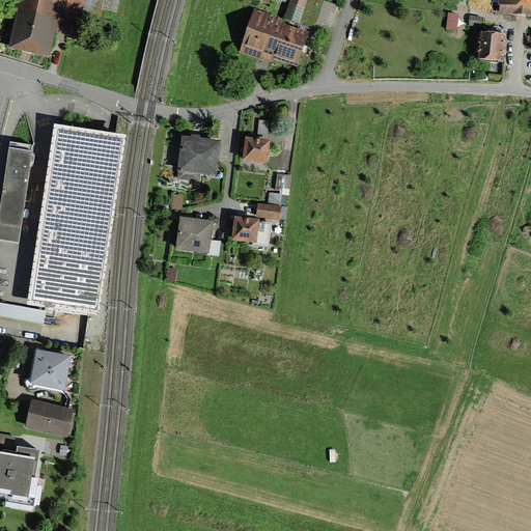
[(17,0),(8,46),(48,54),(56,12),(80,17),(83,0),(17,0)]
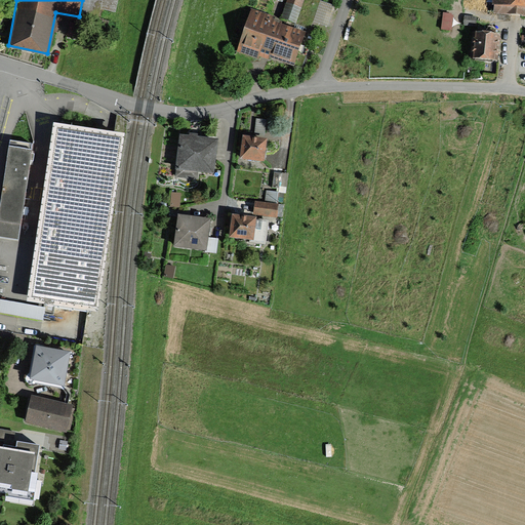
[(303,0),(288,0),(282,18),(296,23),(303,0)]
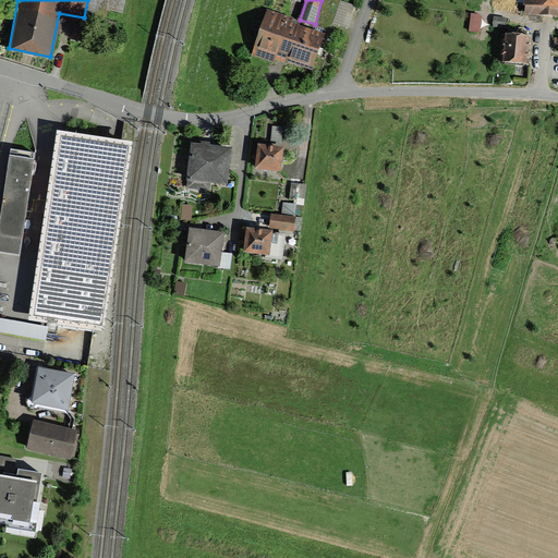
[(557,0),(525,0),(525,13),(557,15),(557,0)]
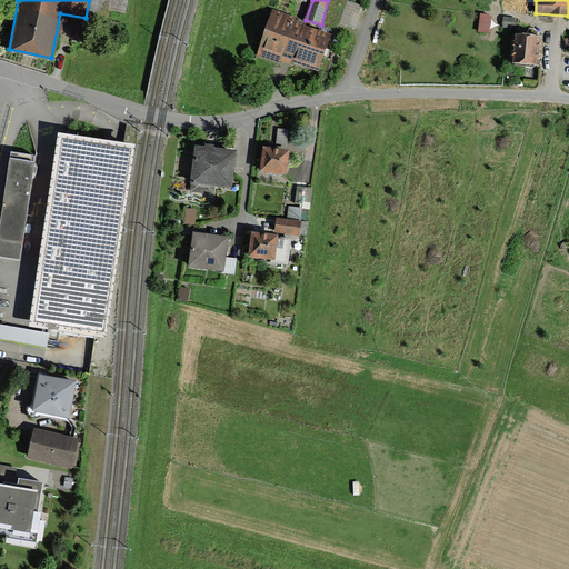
[(258,56),(278,63),(279,60),(290,63),(291,61),(318,71),(331,35),(303,25),(305,22),(273,11),(258,56)]
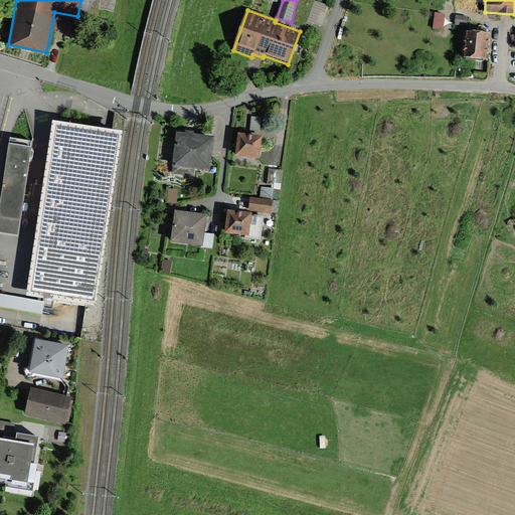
[(445,13),(435,13),(433,28),(443,29),(445,13)]
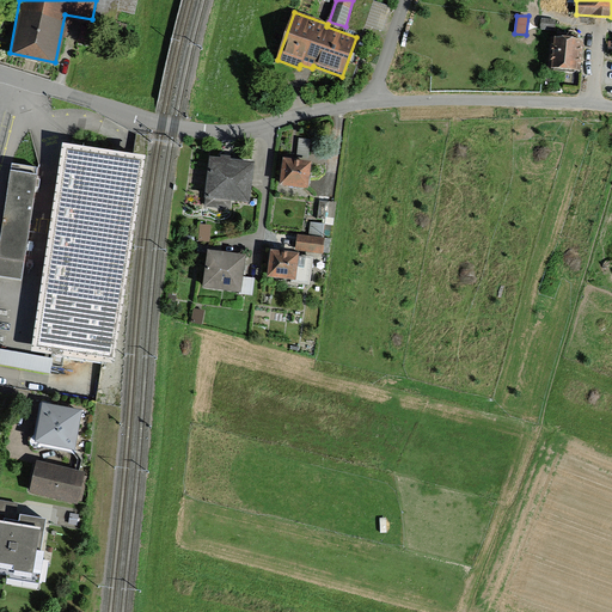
[(93,32),(81,30),(79,41),(91,43),(93,32)]
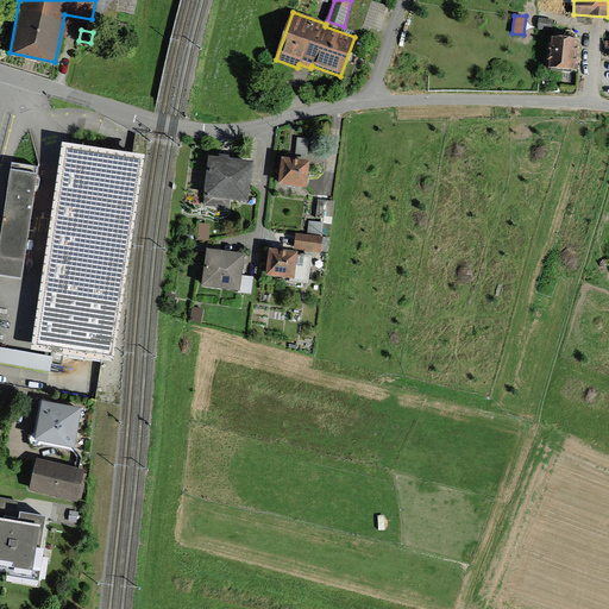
[(547,68),(577,71),(582,38),(552,35),(547,68)]
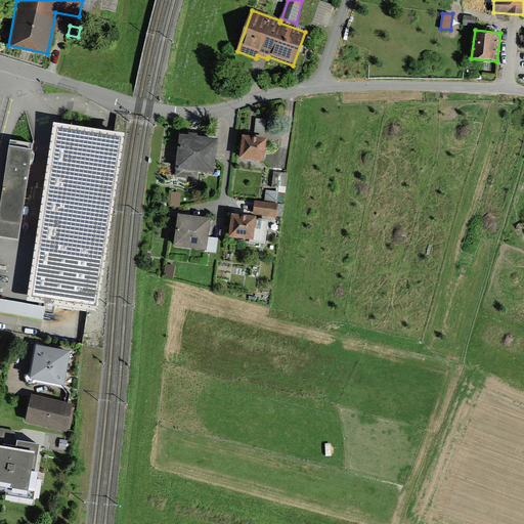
[(264,120),(256,119),(254,133),(263,134),(264,120)]
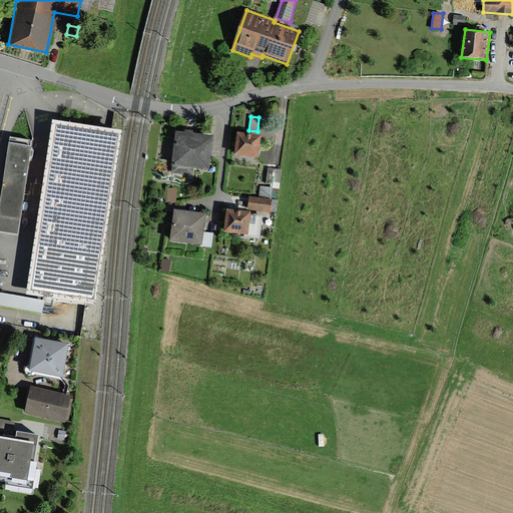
[(55,127),(30,296),(91,306),(116,136),(55,127)]
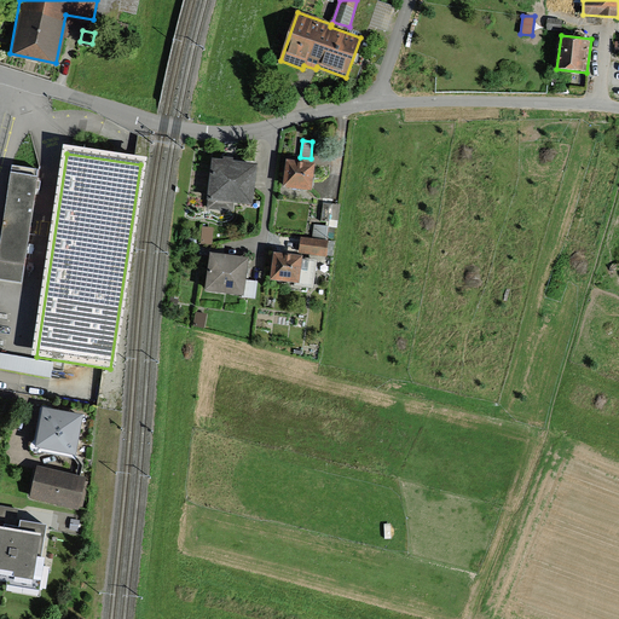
[(256,163),(213,158),(208,210),(233,213),(233,203),(252,204),(256,163)]
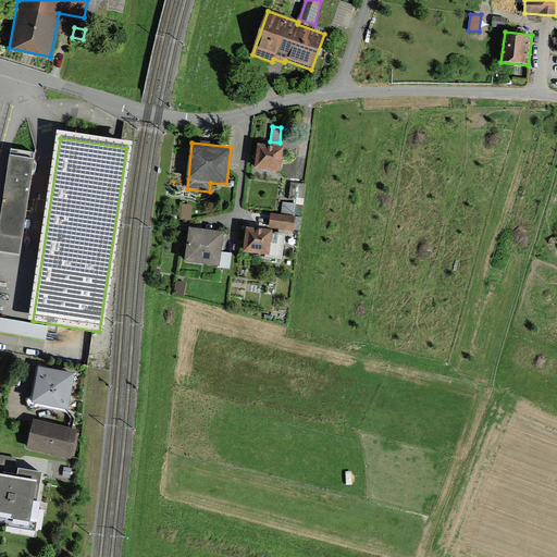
[(284,147),(258,144),(256,170),(281,173),(284,147)]
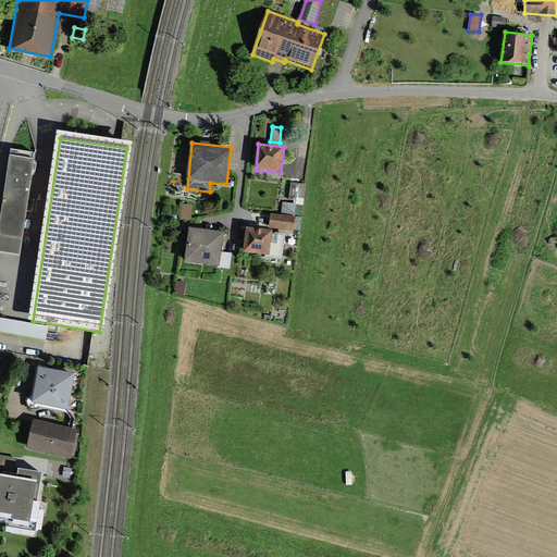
[(34,156),(8,152),(0,213),(0,252),(21,256),(34,156)]
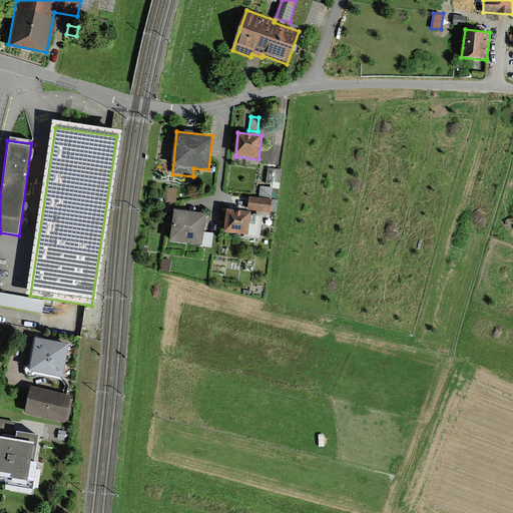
[(280,169),(268,167),(266,181),(279,183),(280,169)]
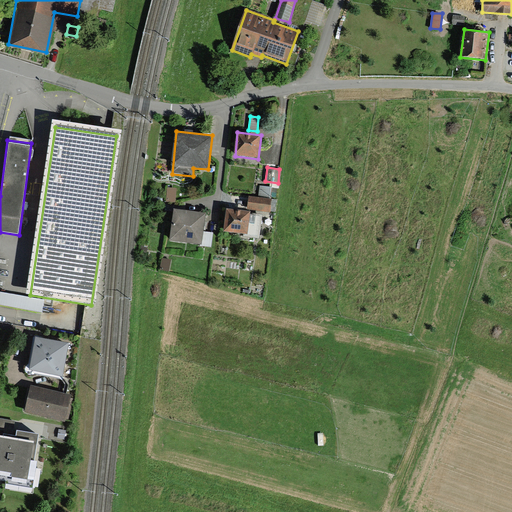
[(262,186),(261,196),(272,197),(273,187),(262,186)]
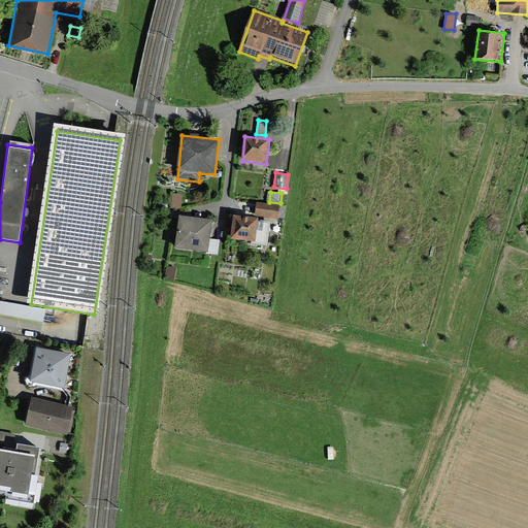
[(179,194),(171,194),(172,208),(180,208),(179,194)]
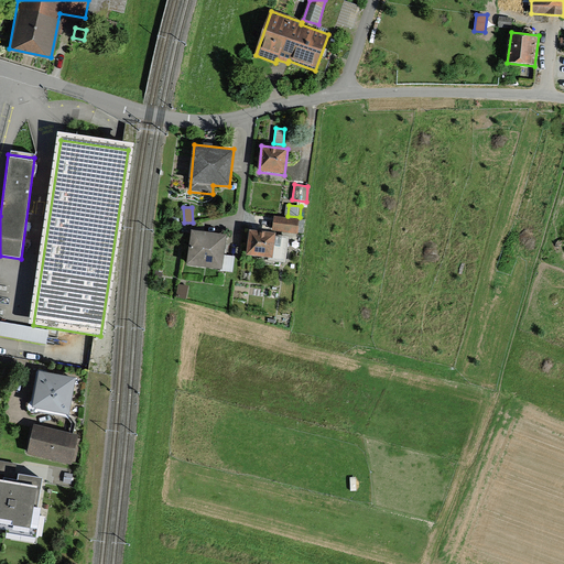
[(297,234),(299,218),(274,215),(273,231),(297,234)]
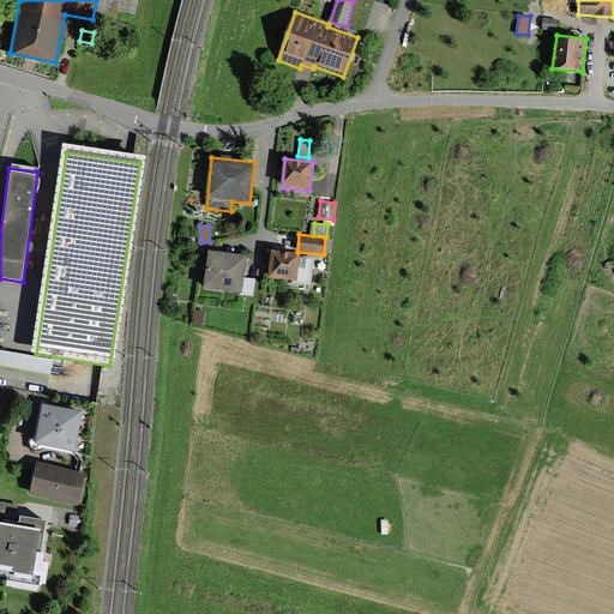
[(301,257),(301,253),(272,250),(269,278),(309,283),(313,258),(301,257)]
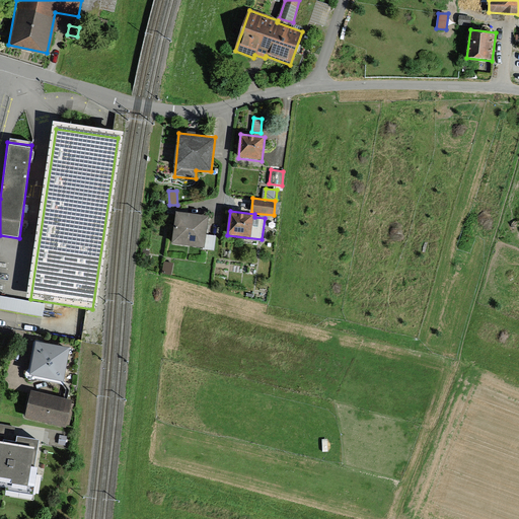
[(172,243),(205,247),(209,216),(176,212),(172,243)]
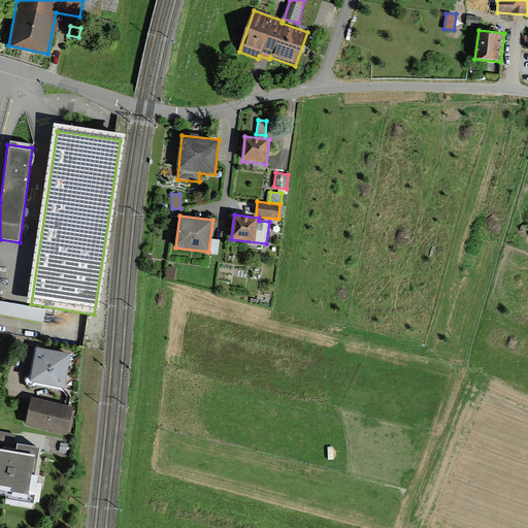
[(0,303),(0,316),(42,324),(44,311),(0,303)]
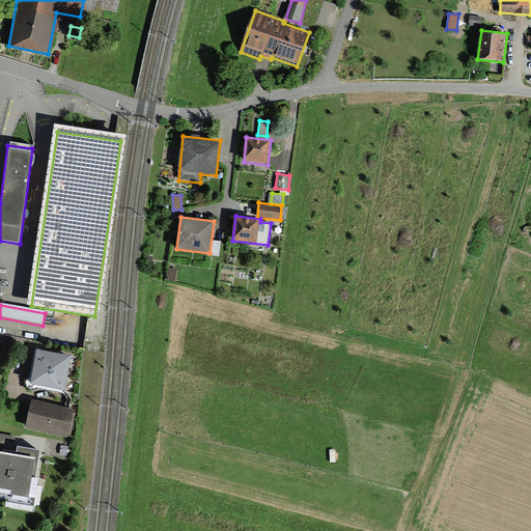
[(36,352),(28,386),(62,394),(71,360),(36,352)]
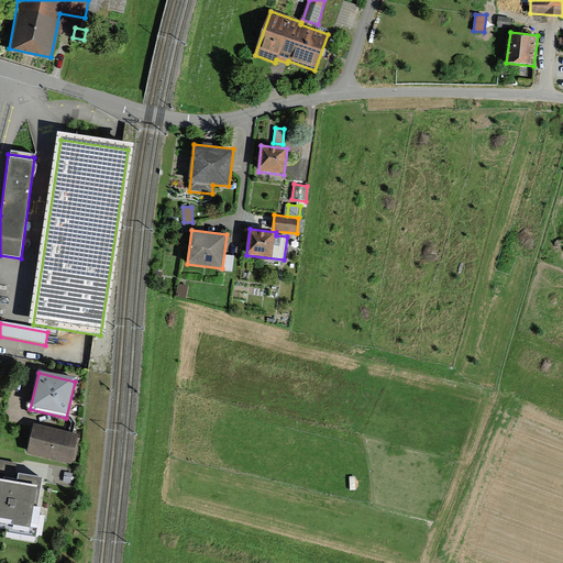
[(68,462),(74,438),(33,429),(28,452),(68,462)]
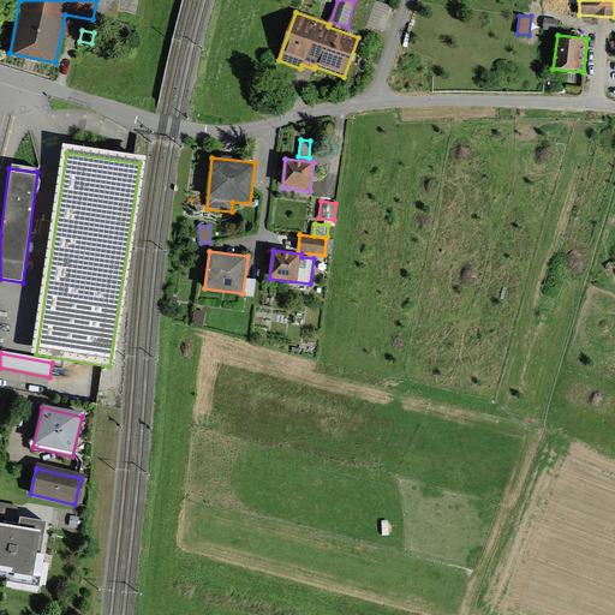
[(46,535),(0,526),(0,579),(37,585),(46,535)]
